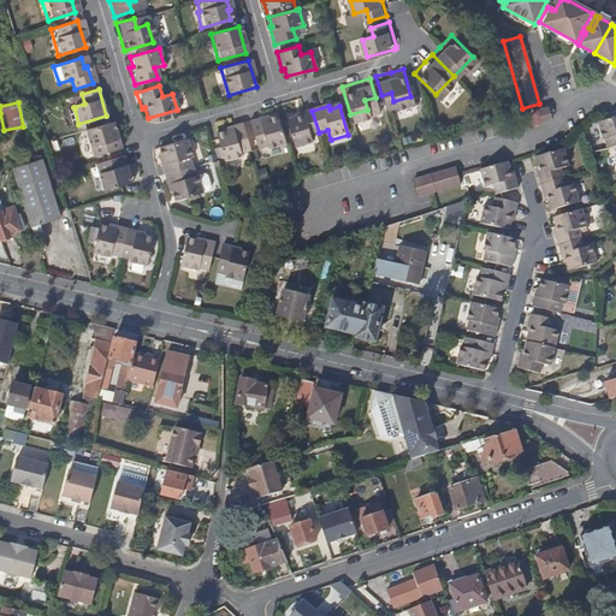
[(542,122),(552,118),(549,107),(538,111),(542,122)]
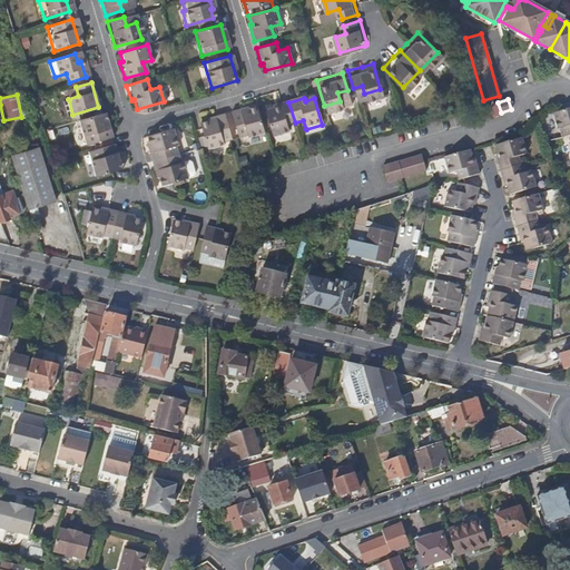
[(72,115),(69,100),(62,101),(67,117),(72,115)]
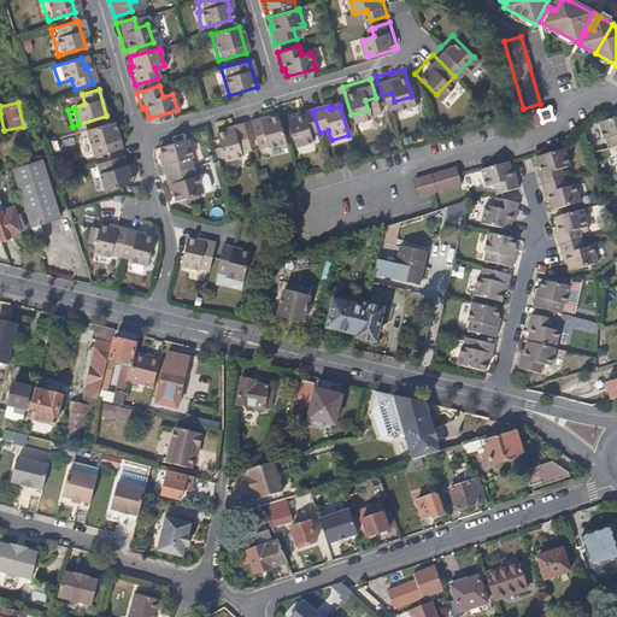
[(309,136),(319,133),(312,111),(295,116),(297,119),(286,123),(294,151),(311,146),(309,136)]
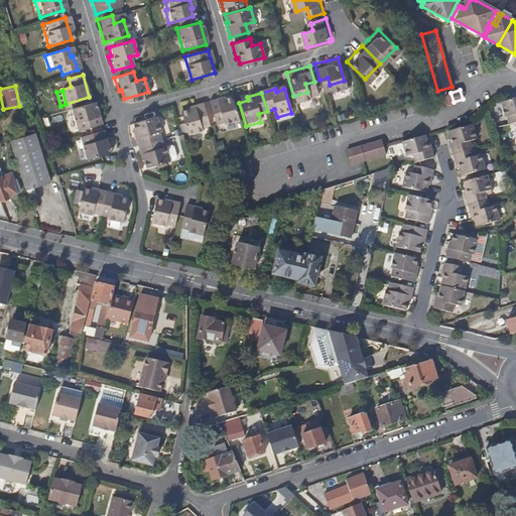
[(437,97),(441,109),(454,105),(454,104),(454,102),(450,93),(438,97),(437,97)]
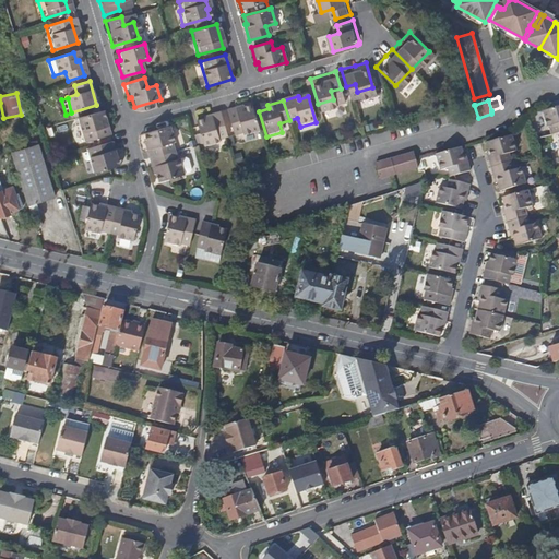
[(259,131),(251,106),(240,108),(240,107),(225,111),(233,135),(241,133),(242,135),(259,131)]
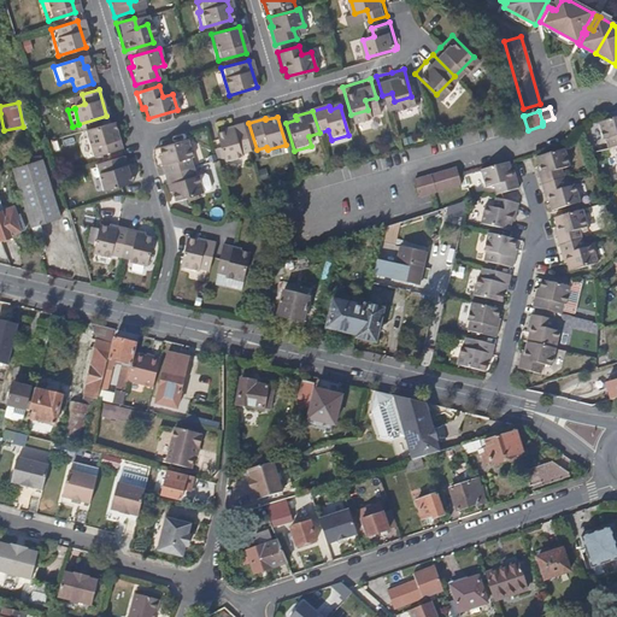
[(616,117),(595,124),(600,141),(604,140),(607,150),(616,146),(616,117)]
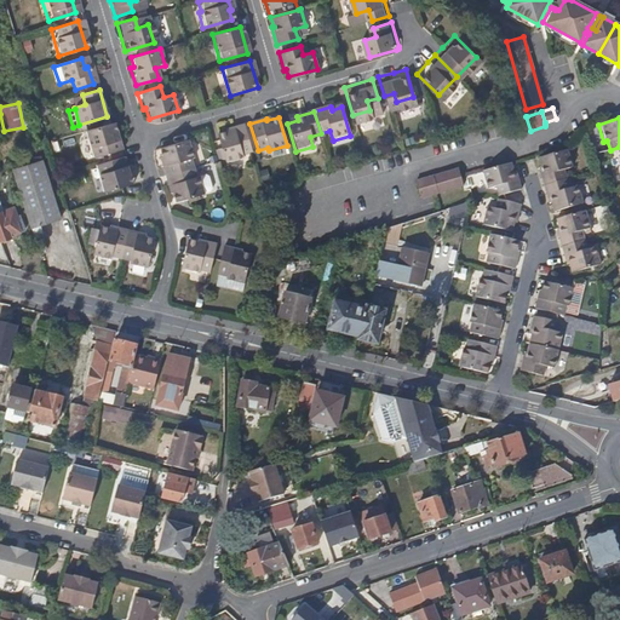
[(118,151),(109,125),(81,133),(90,160),(118,151)]
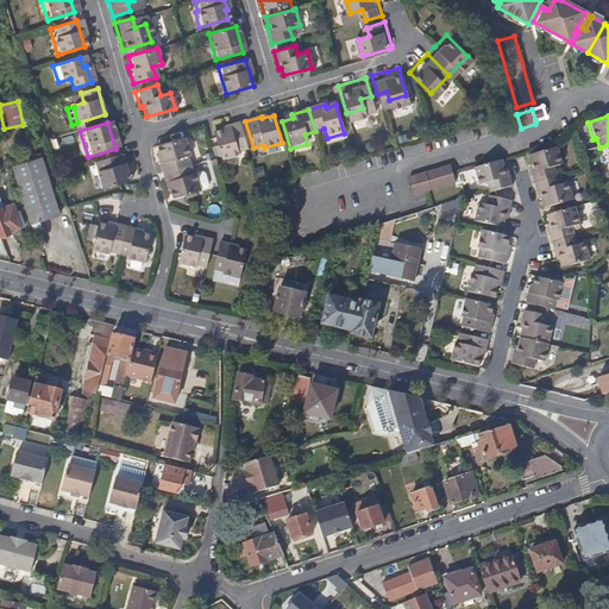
[(248,150),(239,123),(221,127),(223,130),(214,132),(223,161),(239,156),(238,152),(248,150)]
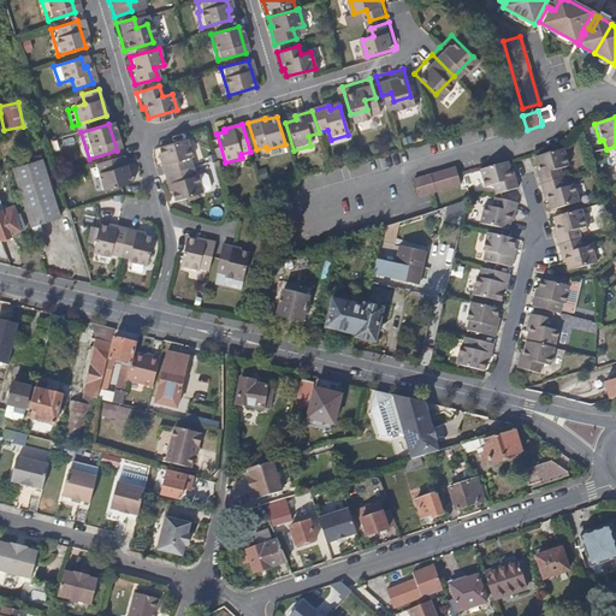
[(158,176),(177,171),(175,161),(184,159),(179,142),(152,150),(152,152),(158,176)]
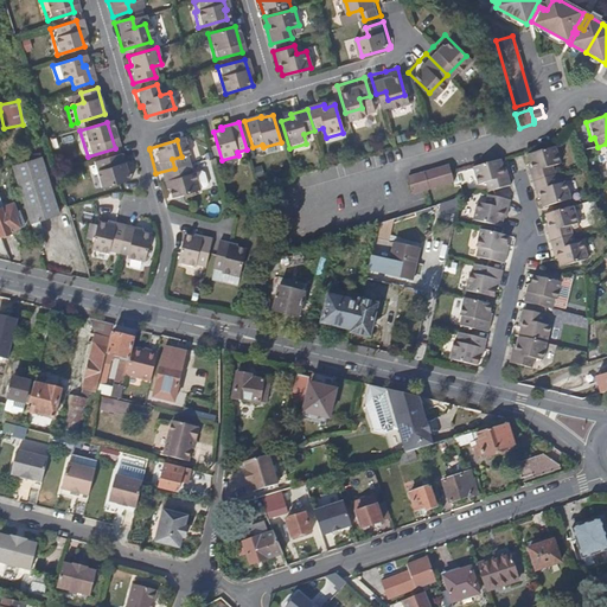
[(531,183),(553,177),(550,167),(560,165),(555,148),(528,157),(529,164),(526,165),(531,183)]
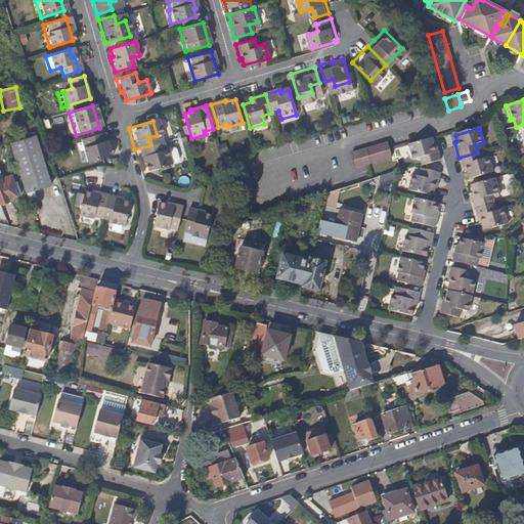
[(35,134),(33,130),(28,132),(28,131),(14,135),(16,140),(35,134)]
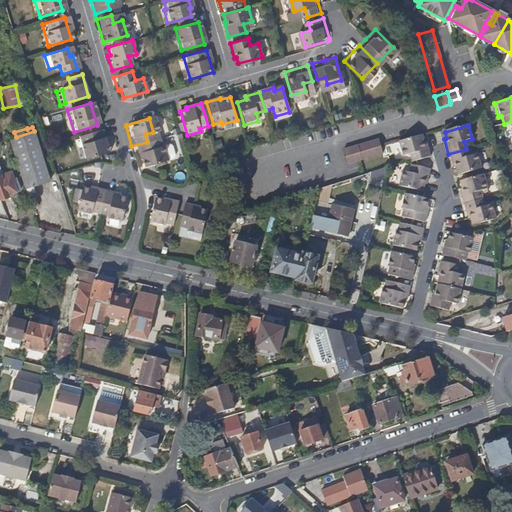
[(105,153),(99,130),(76,137),(76,140),(79,147),(82,160),(105,153)]
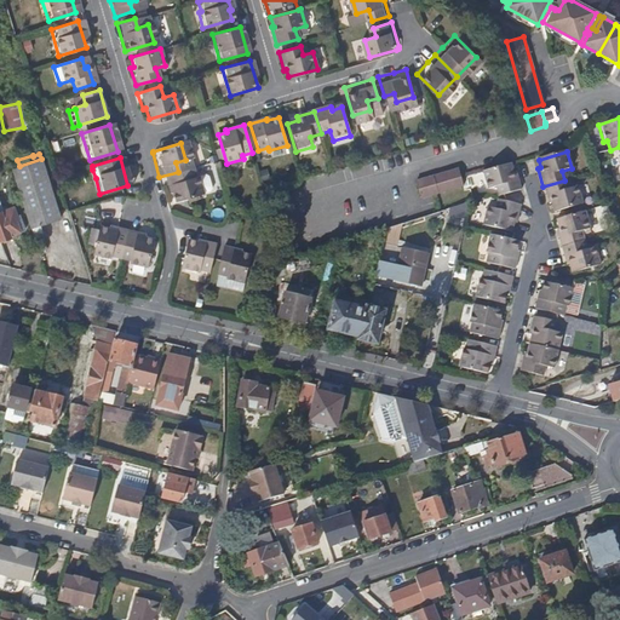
[(61,218),(41,159),(19,166),(11,168),(15,177),(32,229),(61,218)]
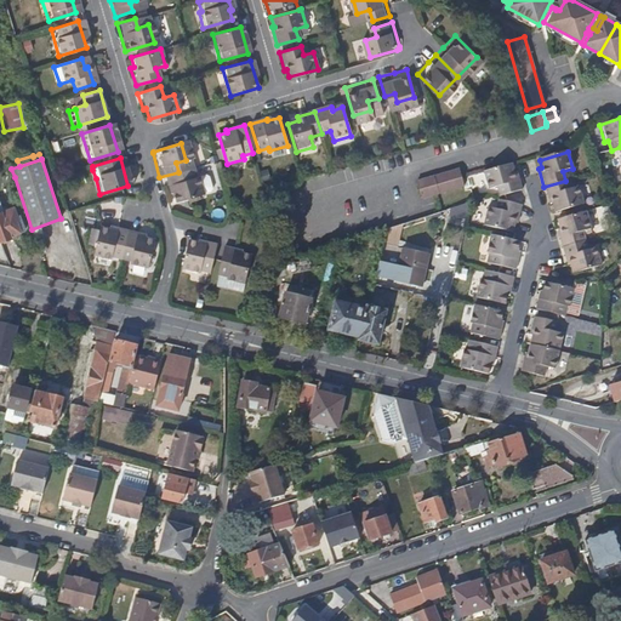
[(516,175),(512,164),(484,172),(489,191),(497,188),(500,199),(523,192),(519,181),(516,182),(513,176),(516,175)]
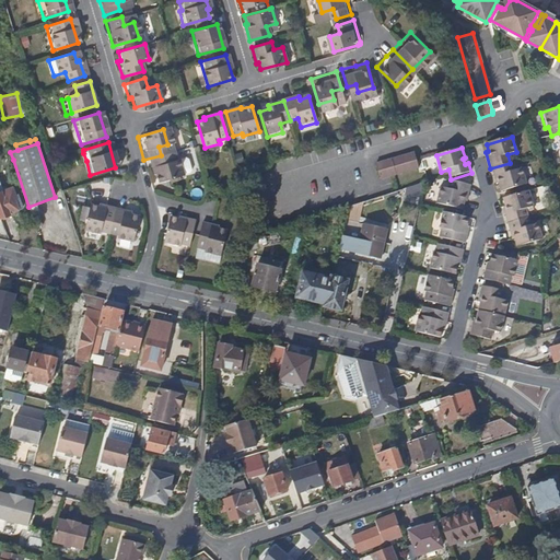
[(413,154),(376,165),(381,181),(418,170),(413,154)]
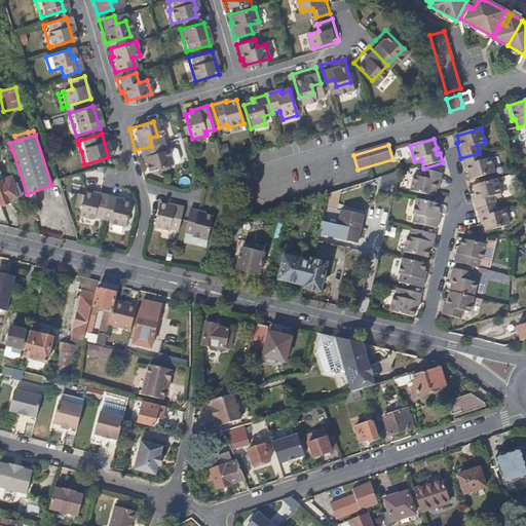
[(153,153),(151,146),(135,150),(142,174),(166,166),(161,151),(153,153)]
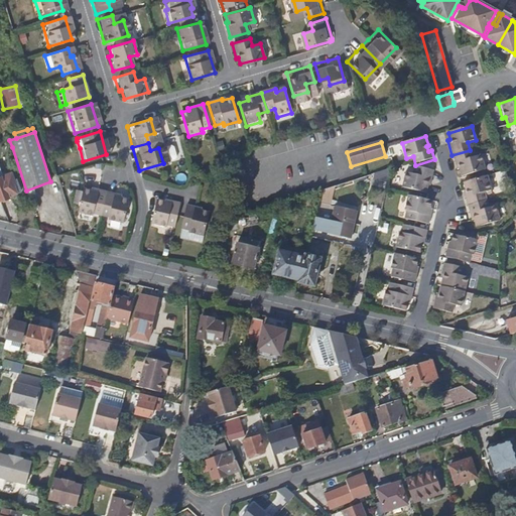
[(472,156),(470,150),(452,155),(456,169),(458,169),(460,176),(484,168),(480,154),(472,156)]
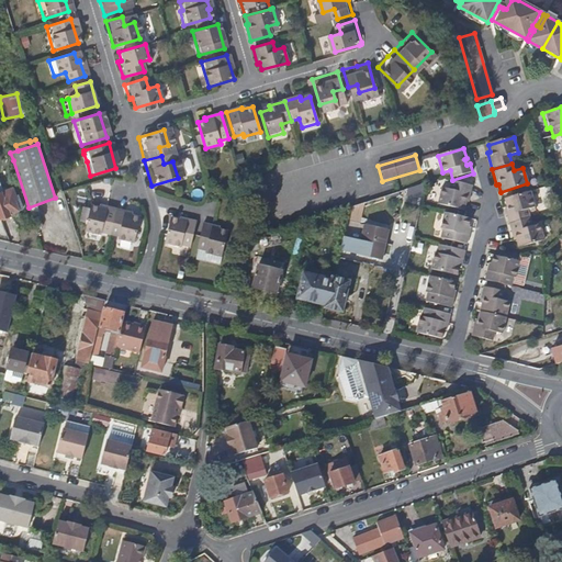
[(469,187),(448,181),(448,182),(446,190),(438,188),(434,204),(460,211),(462,202),(463,195),(467,197),(469,187)]
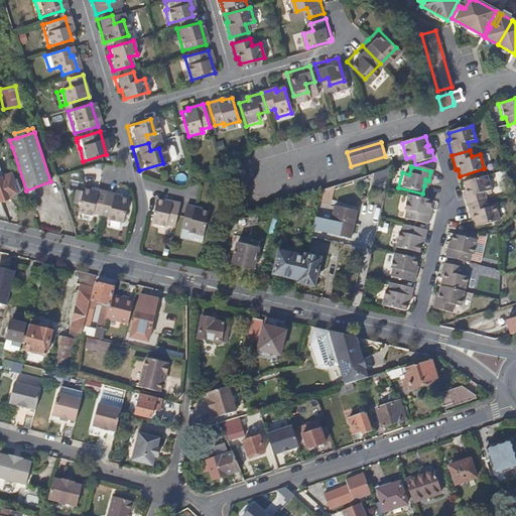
[(15,181),(12,173),(0,176),(0,201),(0,202),(10,199),(9,196),(16,192),(13,182),(15,181)]
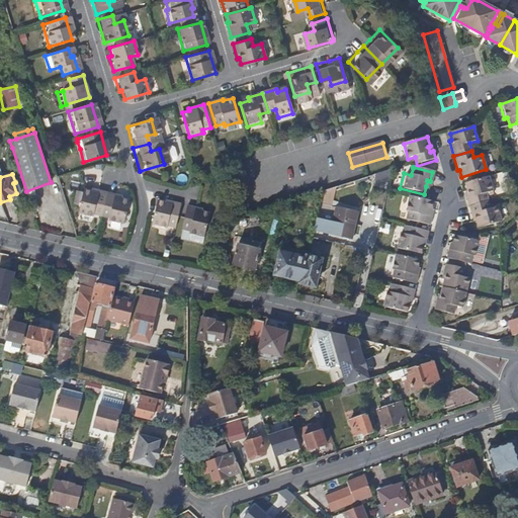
[(467,206),(487,201),(485,194),(492,191),(488,177),(463,184),(465,191),(463,192),(467,206)]
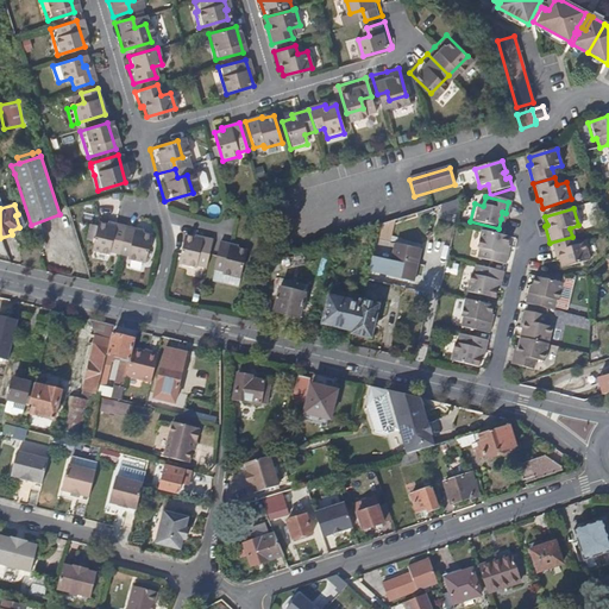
[(110,252),(118,253),(125,226),(114,224),(107,223),(106,226),(96,224),(90,251),(108,256),(110,252)]
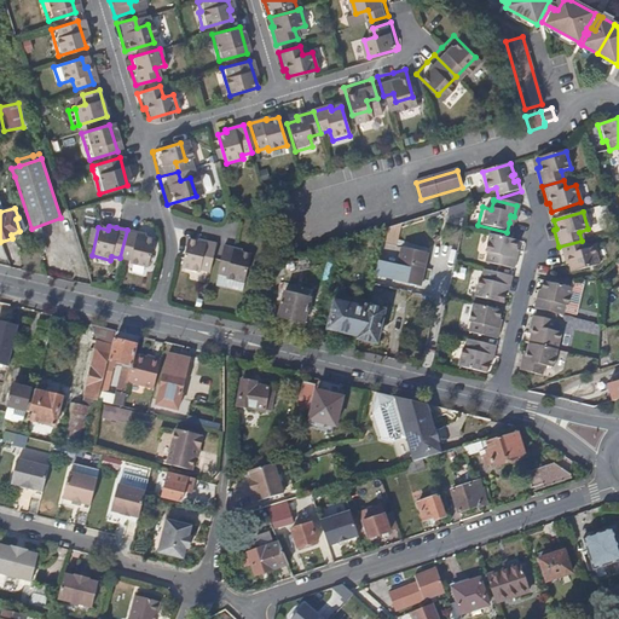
[(127,230),(120,258),(129,260),(128,264),(148,268),(155,239),(144,237),(145,235),(137,232),(127,230)]
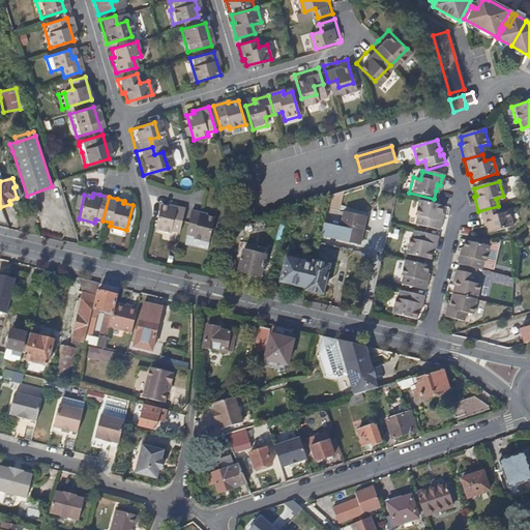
[(438,207),(419,202),(415,217),(417,217),(415,226),(439,232),(441,223),(438,222),(440,216),(441,216),(443,208),(438,207)]
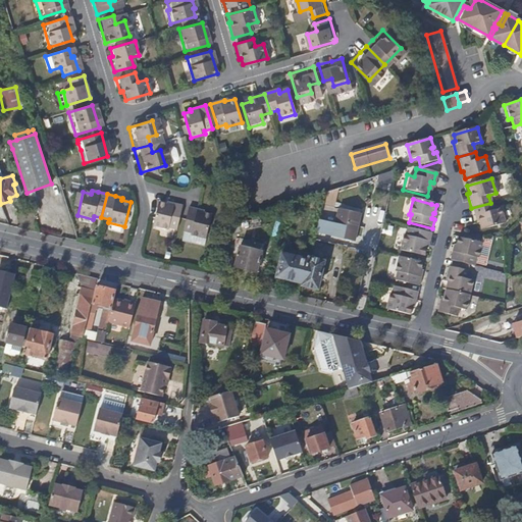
[(490,203),(471,208),(475,222),(479,221),(482,228),(505,221),(501,207),(492,209),(490,203)]
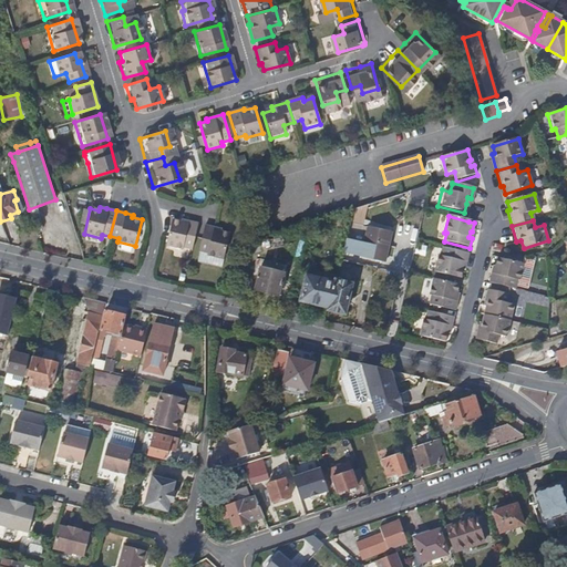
[(188,223),(182,222),(182,224),(172,222),(166,248),(182,253),(183,249),(192,251),(197,225),(188,223)]
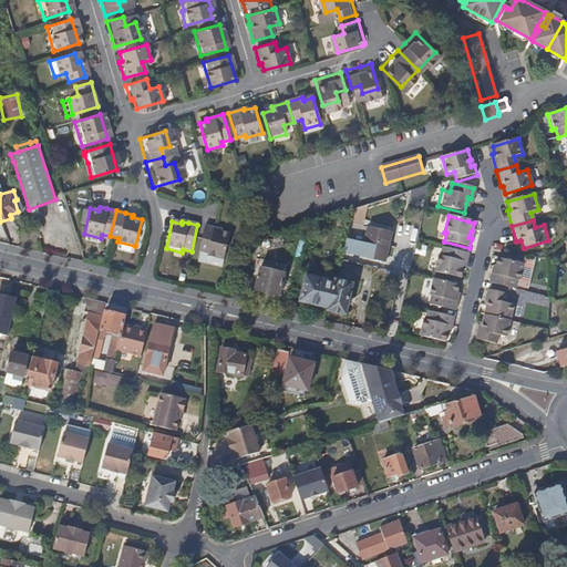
[(213,228),(205,227),(199,254),(225,259),(232,233),(213,228)]
